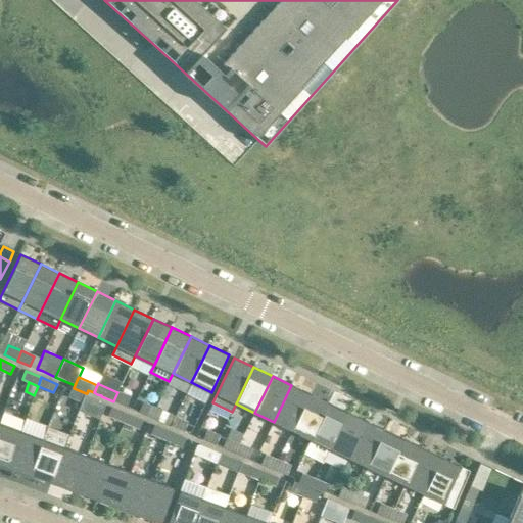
[(274,422),(292,431),(311,394),(291,385),(274,422)]
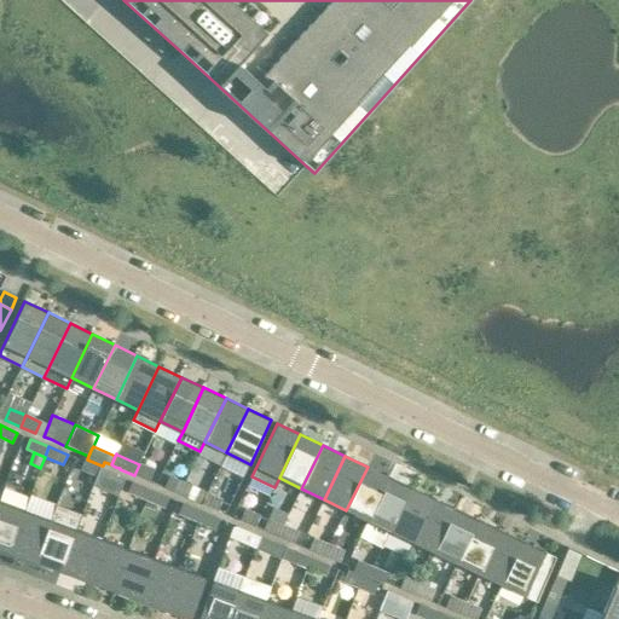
[(85,461),(81,469),(97,476),(100,468),(102,466),(87,460),(86,458),(85,461)]
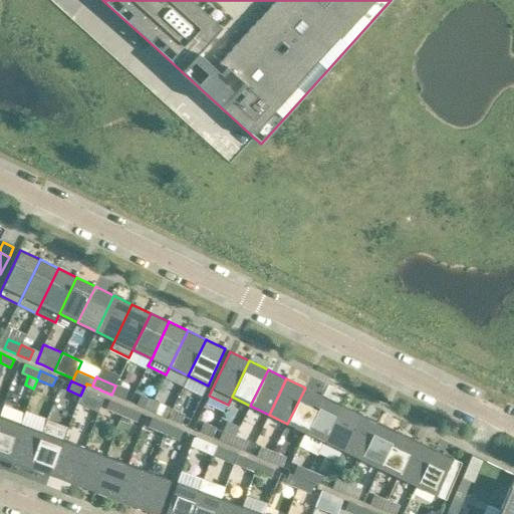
[(129,391),(115,386),(111,395),(124,400),(129,391)]
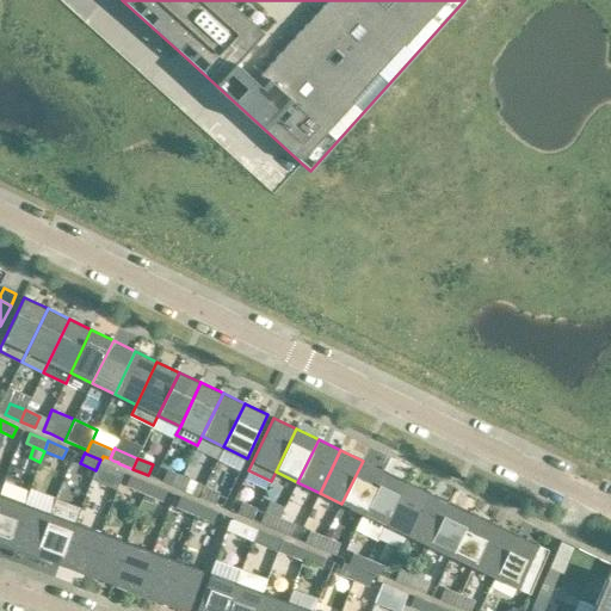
[(384,470),(363,461),(341,504),(364,514),(384,470)]
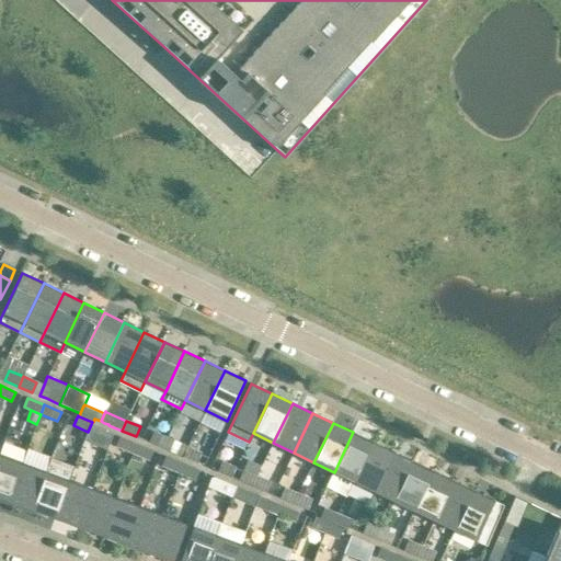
[(88,432),(83,441),(106,450),(113,434),(104,431),(96,426),(91,424),(88,432)]
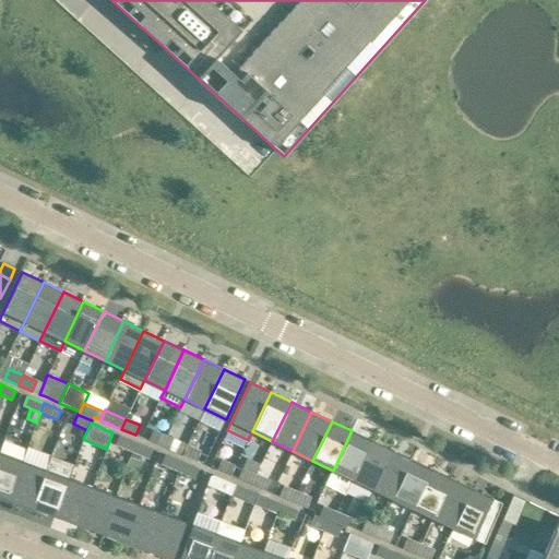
[(149,441),(163,447),(167,437),(153,430),(149,441)]
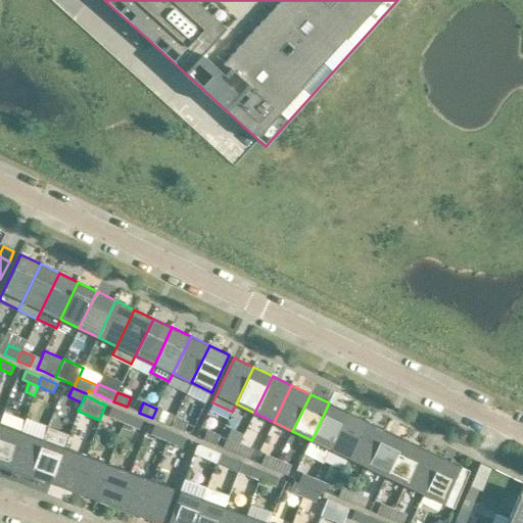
[(324,462),(330,449),(347,412),(329,402),(312,440),(304,453),(324,462)]
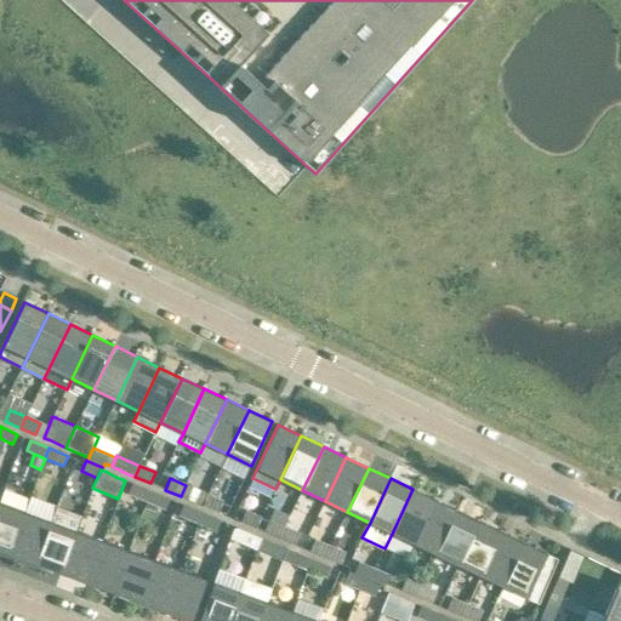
[(147,501),(152,491),(132,483),(129,494),(147,501)]
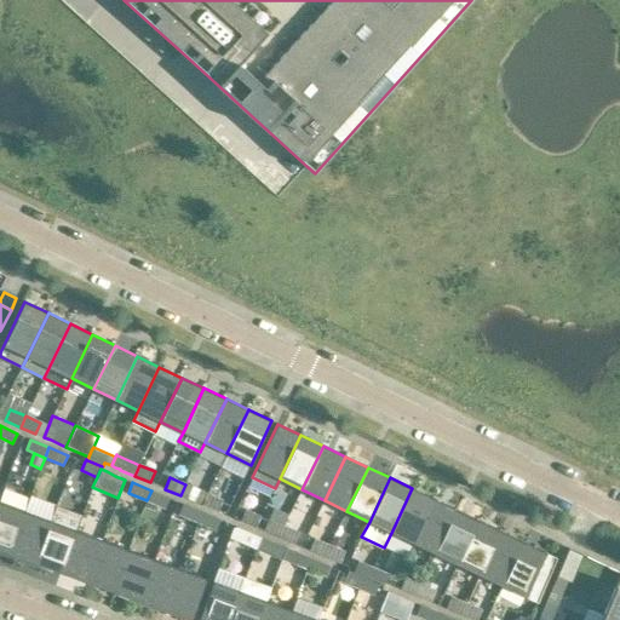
[(181,495),(195,501),(200,491),(185,484),(181,495)]
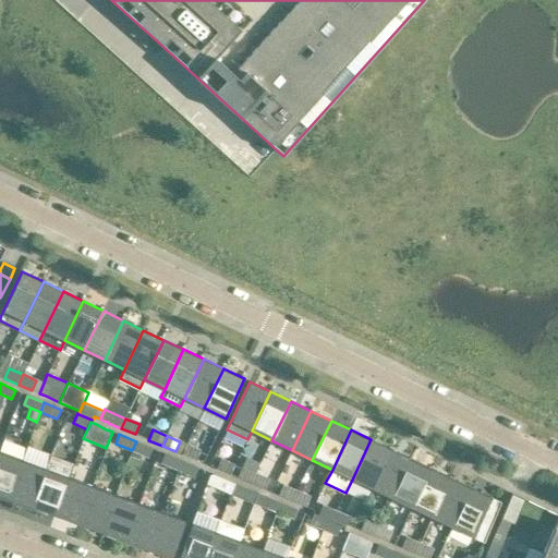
[(391,449),(371,439),(352,480),(372,488),(391,449)]
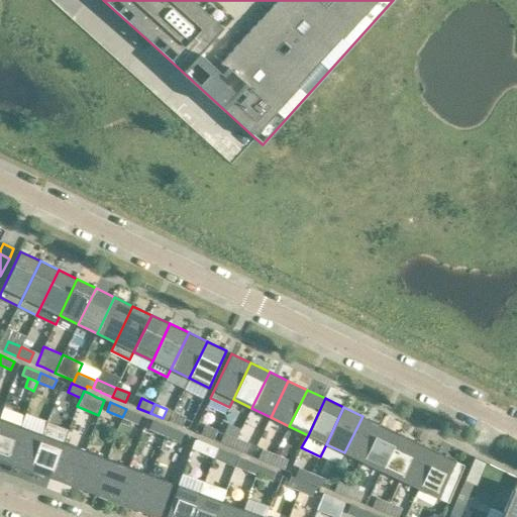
[(141,415),(126,409),(122,417),(137,424),(141,415)]
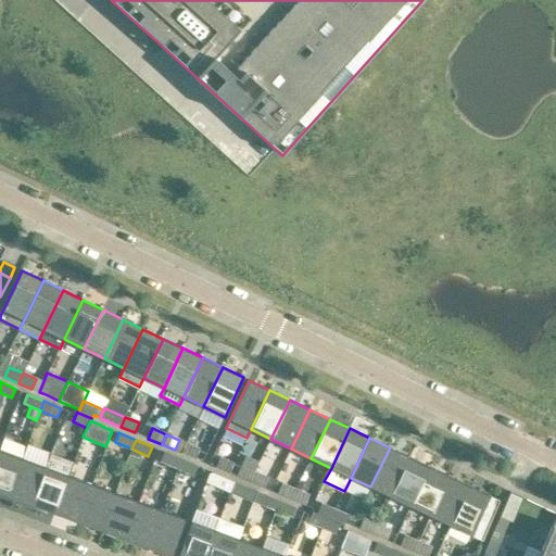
[(186,443),(182,453),(197,458),(200,449),(186,443)]
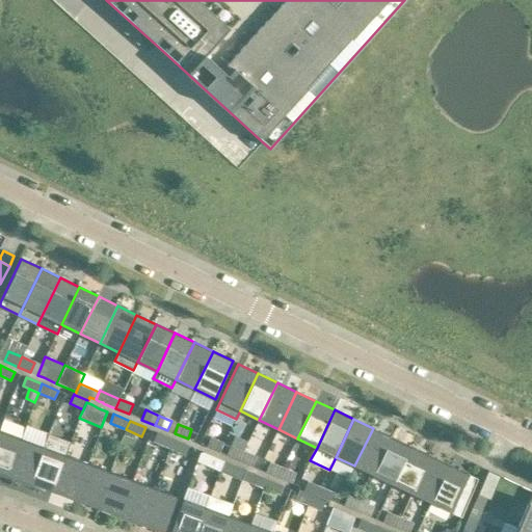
[(354,466),(374,475),(392,437),(373,428),(354,466)]
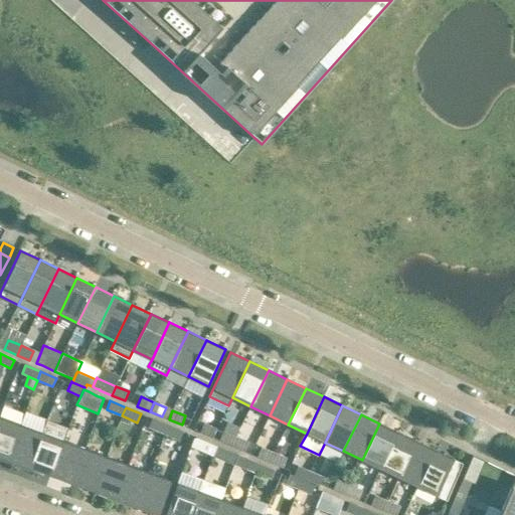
[(0,457),(8,460),(20,424),(0,416),(0,457)]
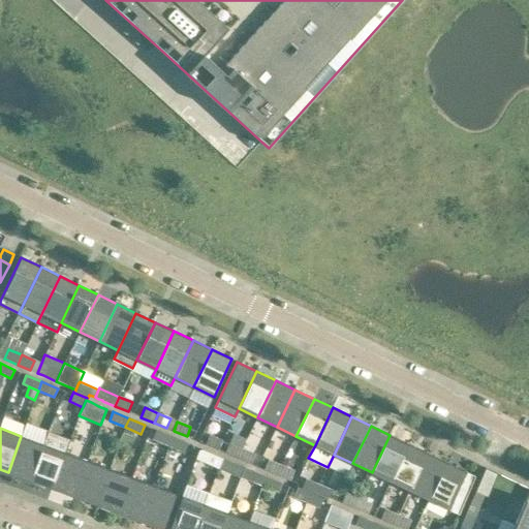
[(153,439),(168,445),(173,437),(156,430),(153,439)]
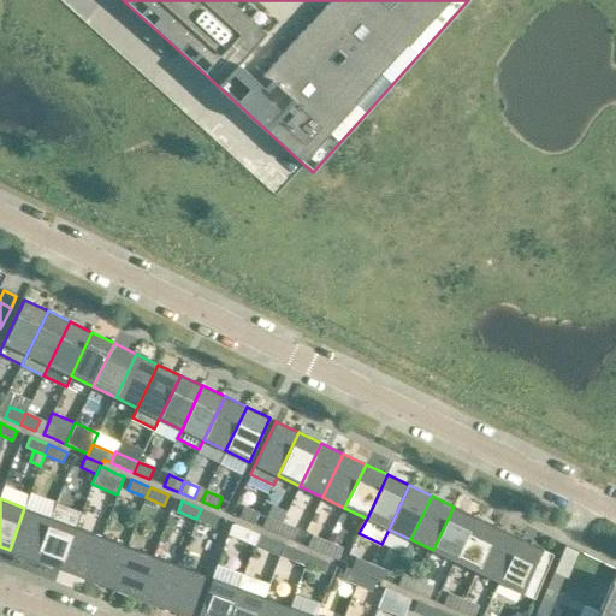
[(244,507),(240,517),(255,525),(260,514),(244,507)]
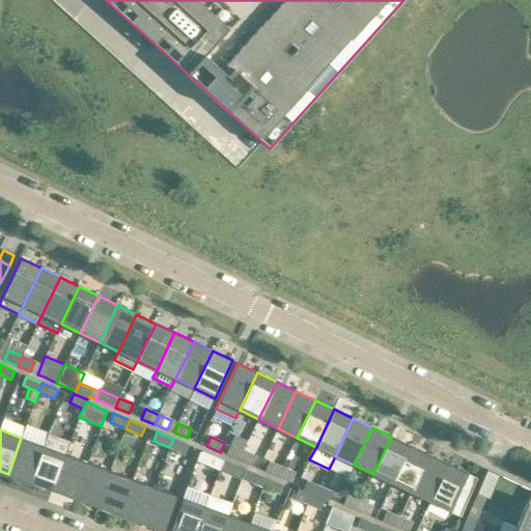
[(411,446),(391,437),(373,474),(392,483),(411,446)]
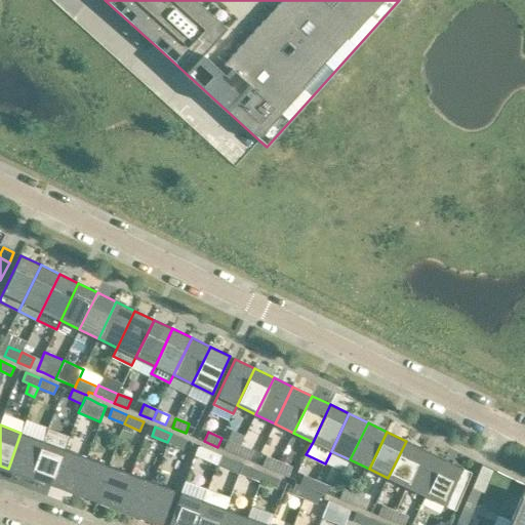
[(43,441),(21,433),(8,469),(30,477),(43,441)]
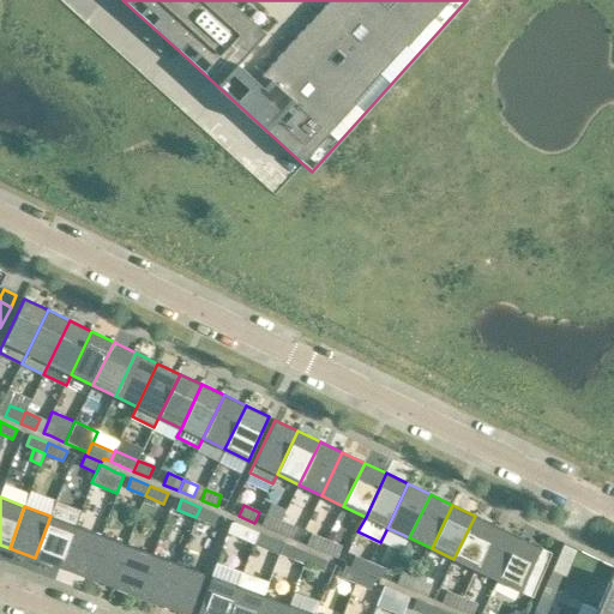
[(214,525),(218,515),(200,507),(196,517),(214,525)]
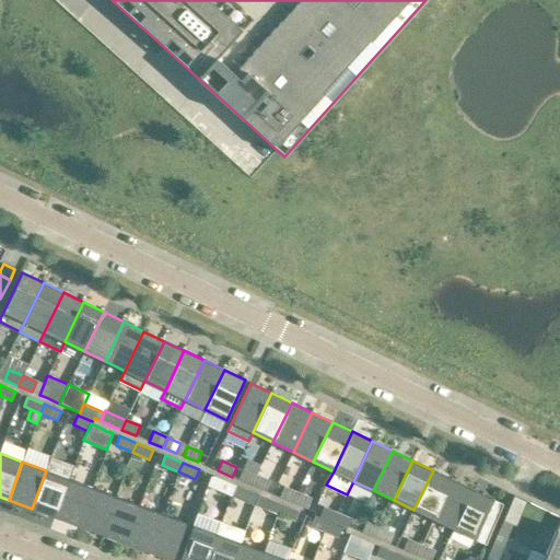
[(253,486),(257,475),(243,469),(238,479),(253,486)]
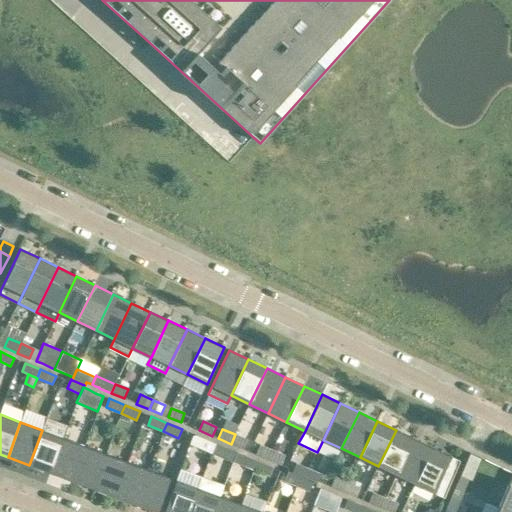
[(50,473),(63,438),(42,430),(29,465),(50,473)]
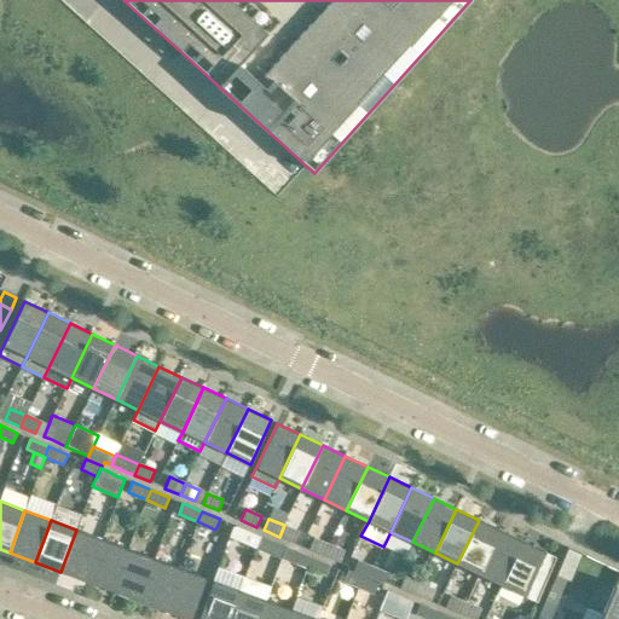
[(457,563),(479,574),(501,531),(479,520),(457,563)]
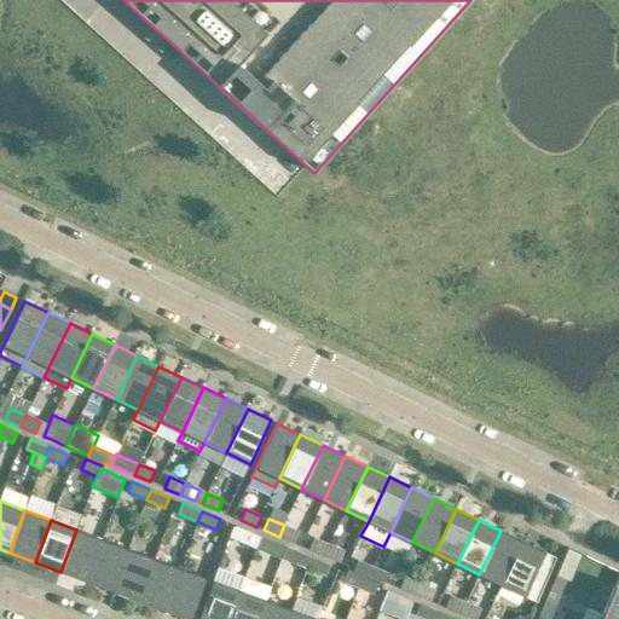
[(299,532),(284,525),(279,537),(294,543),(299,532)]
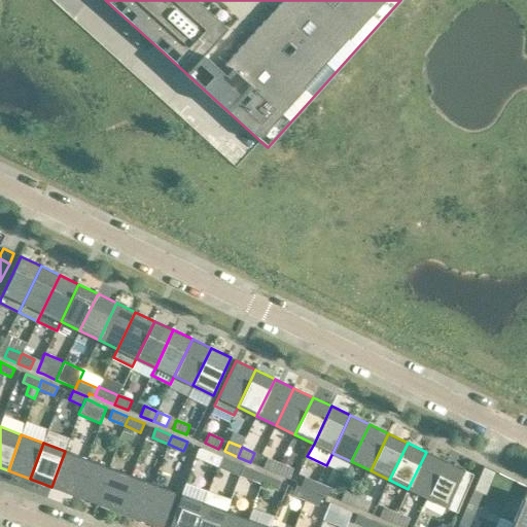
[(199,449),(196,457),(217,467),(218,465),(222,457),(206,450),(201,448),(199,449)]
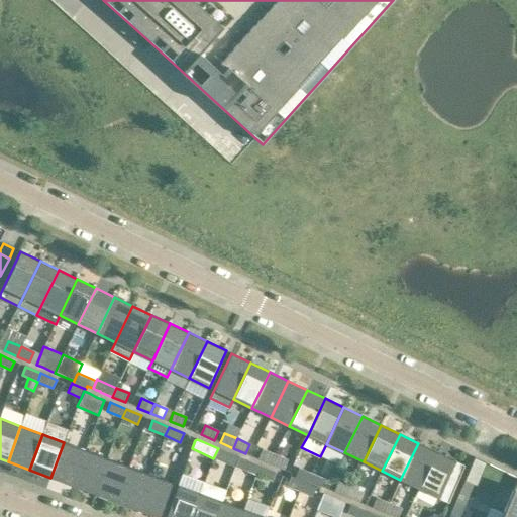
[(86,450),(64,442),(50,478),(73,486),(86,450)]
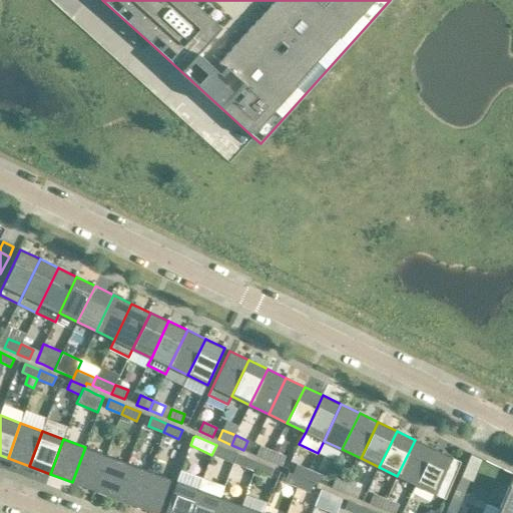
[(397,476),(416,485),(433,449),(415,440),(397,476)]
